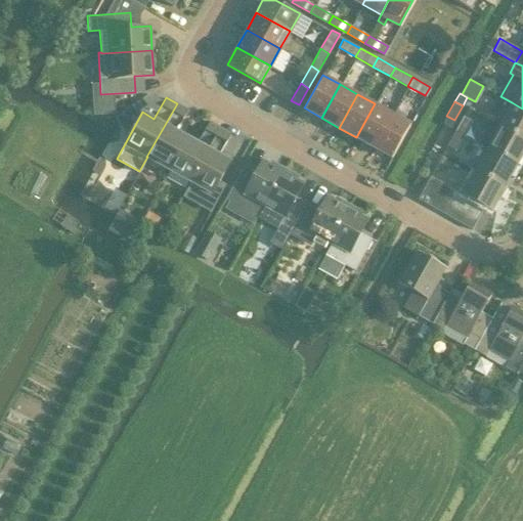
[(522,137),(522,109),(512,102),(499,125),(522,137)]
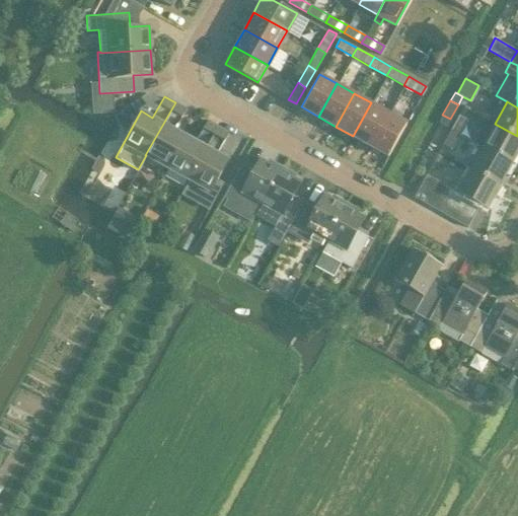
[(175,102),(145,155),(146,155),(166,167),(185,135),(173,129),(186,107),(175,102)]
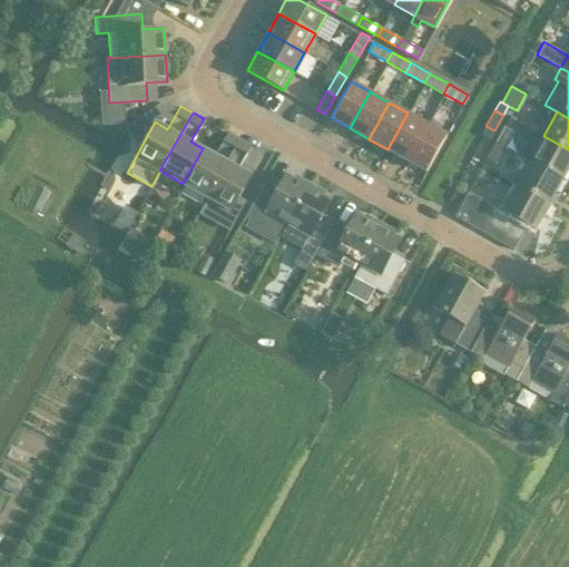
[(388,149),(406,160),(427,124),(408,113),(388,149)]
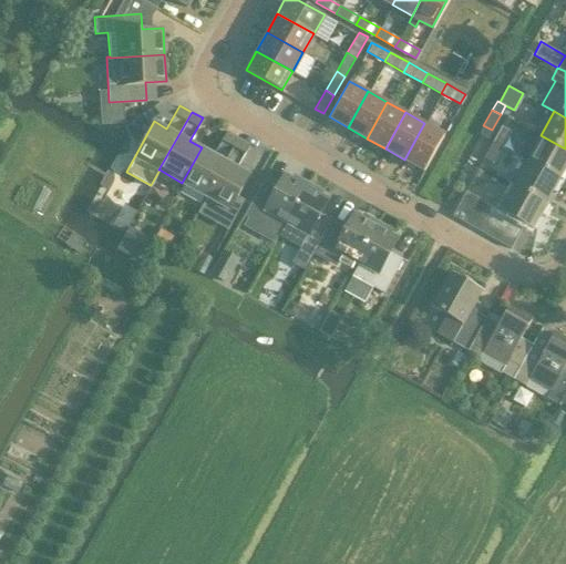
[(424,123),(404,160),(423,170),(443,134),(424,123)]
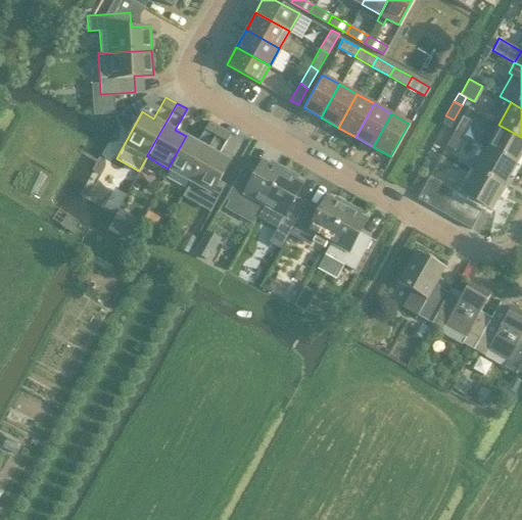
[(462,134),(470,119),(462,114),(455,130),(462,134)]
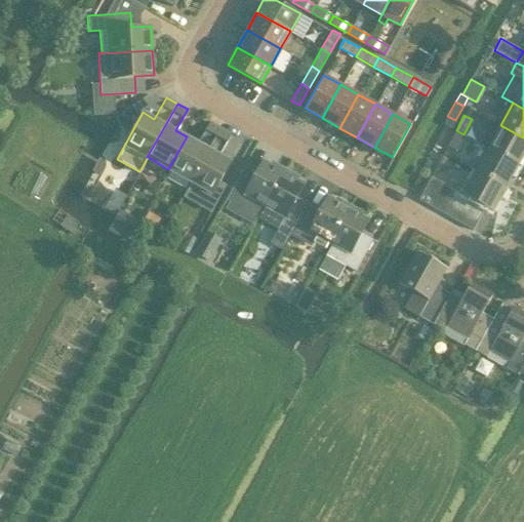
[(187,136),(168,169),(190,181),(219,127),(209,121),(197,143),(187,136)]
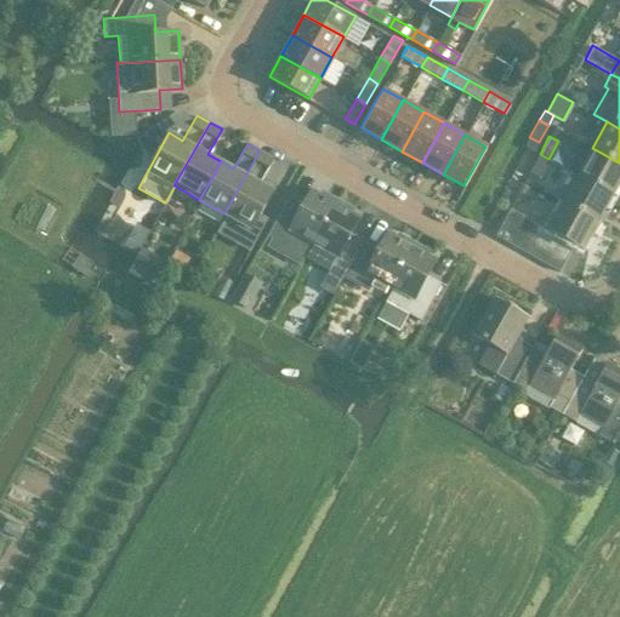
[(613,194),(619,180),(619,163),(592,148),(578,175),(613,194)]
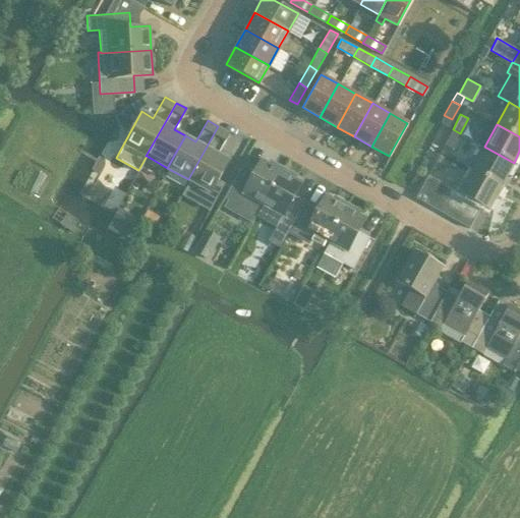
[(218,126),(188,179),(210,191),(214,186),(220,189),(224,183),(217,179),(228,160),(217,154),(229,132),(218,126)]
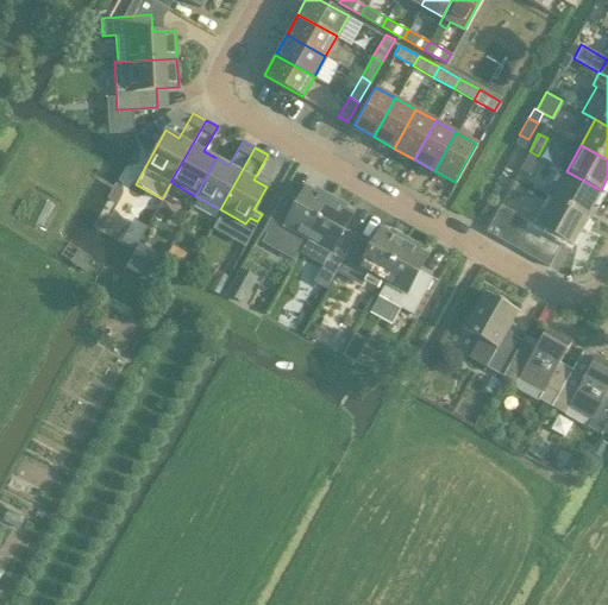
[(528,172),(538,156),(530,151),(520,168),(528,172)]
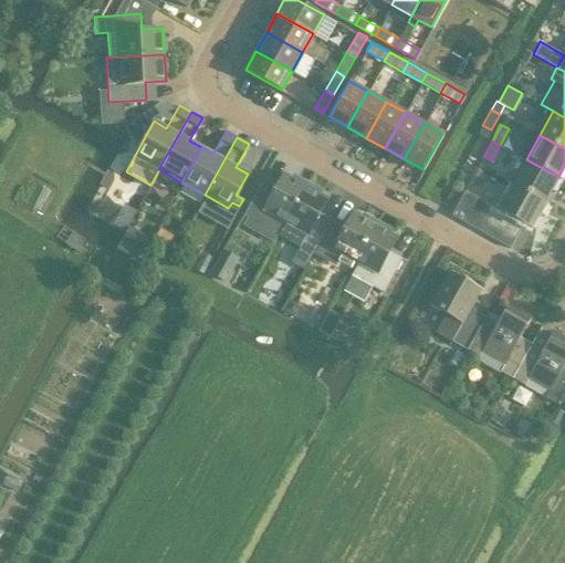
[(512,171),(506,180),(513,184),(544,201),(558,177),(526,159),(518,175),(512,171)]
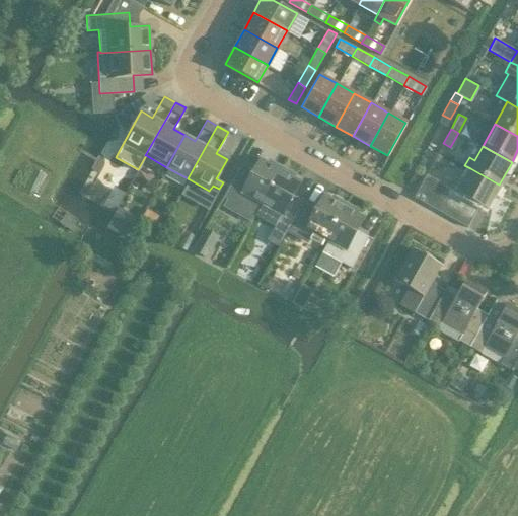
[(238,169),(223,196),(235,203),(241,192),(262,202),(281,166),(269,159),(267,162),(260,158),(249,175),(238,169)]
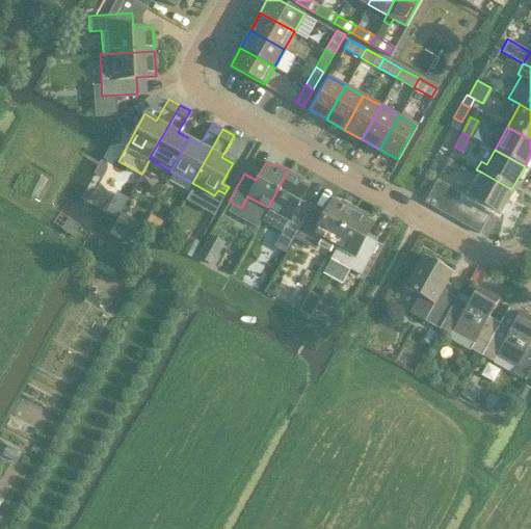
[(288,170),(268,207),(280,214),(273,226),(282,230),(294,237),(309,210),(297,203),(307,185),(299,181),(301,178),(288,170)]
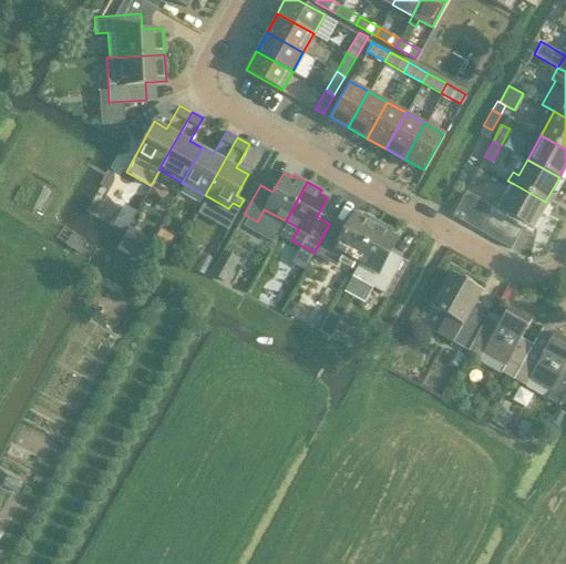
[(532,227),(545,202),(514,184),(500,208),(500,209),(501,209),(512,216),(524,223),(532,227)]
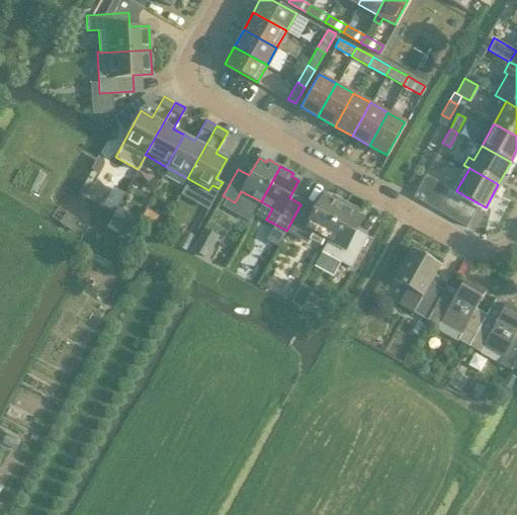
[(424,201),(436,179),(425,173),(413,195),(424,201)]
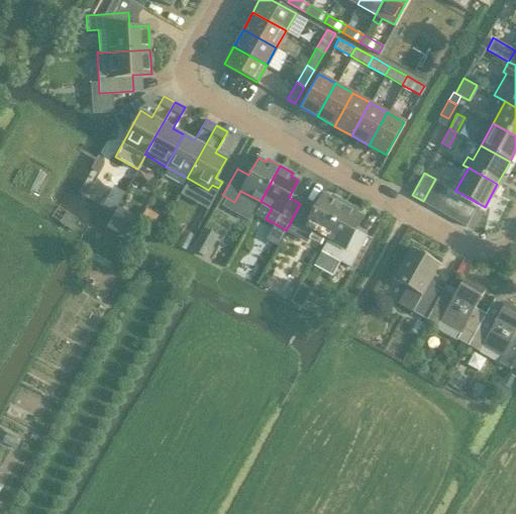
[(433,207),(446,185),(435,179),(423,201),(433,207)]
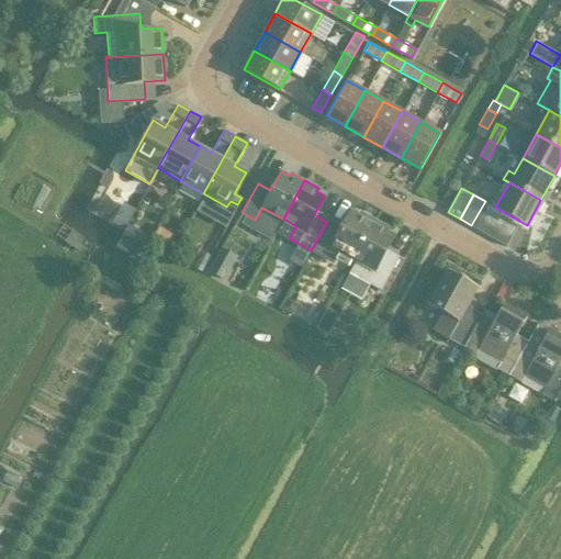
[(495,208),(495,207),(485,201),(471,225),(483,232),(496,208),(495,208)]
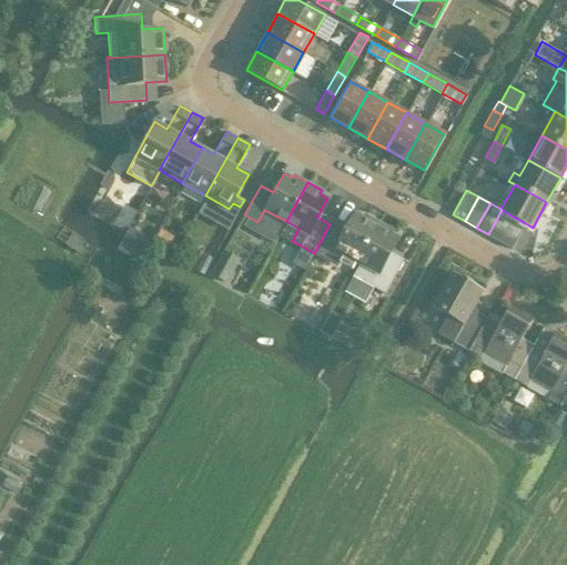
[(499,241),(513,217),(502,210),(488,234),(499,241)]
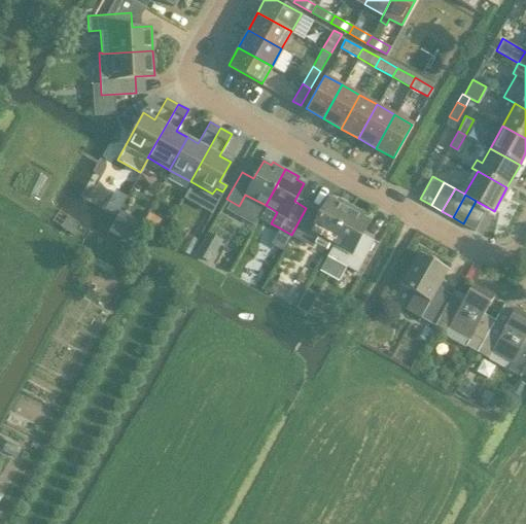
[(306,208),(291,235),(304,242),(310,231),(329,242),(350,205),(338,199),(336,201),(328,197),(318,215),(306,208)]
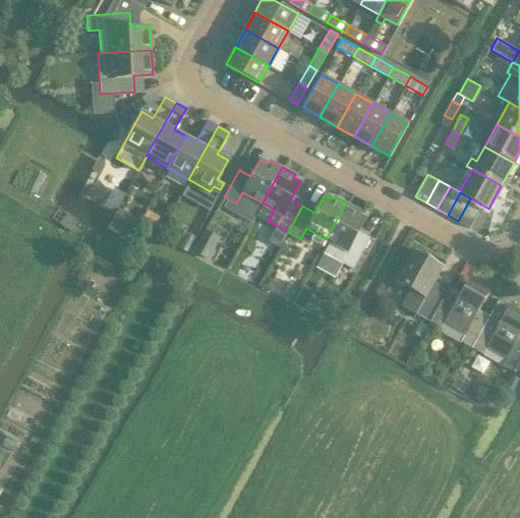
[(469,227),(481,205),(470,198),(458,221),(469,227)]
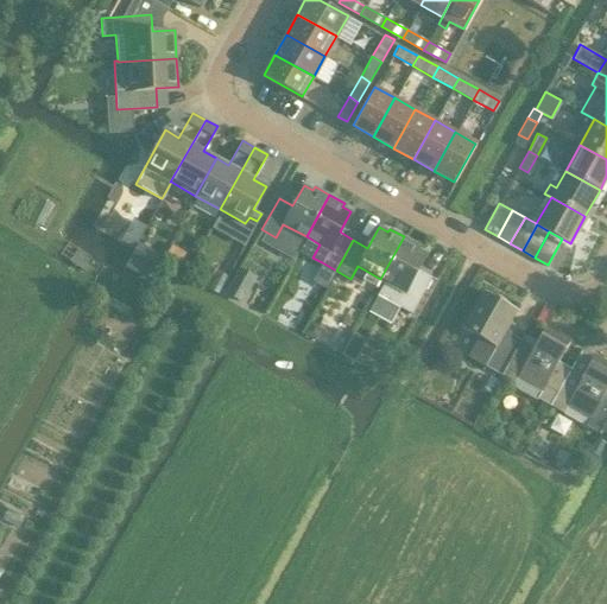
[(385,280),(377,293),(396,304),(411,312),(428,281),(413,273),(425,253),(417,248),(418,245),(404,236),(380,279),(385,280)]
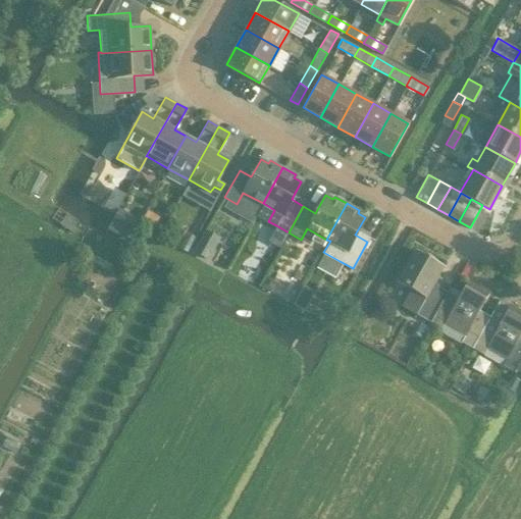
[(135,217),(118,208),(112,219),(111,222),(112,223),(126,231),(128,228),(135,217)]
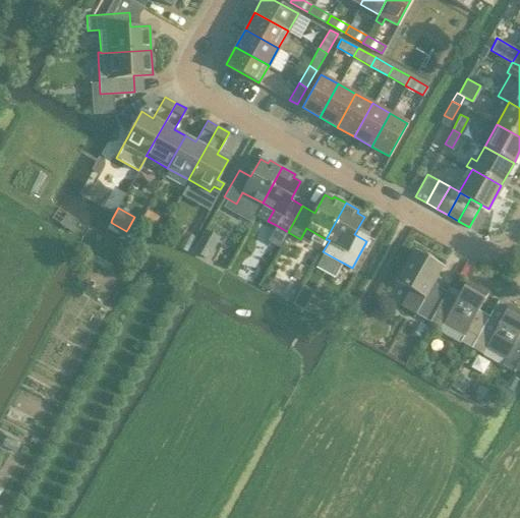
[(65,212),(58,222),(60,223),(65,226),(71,230),(77,220),(65,212)]
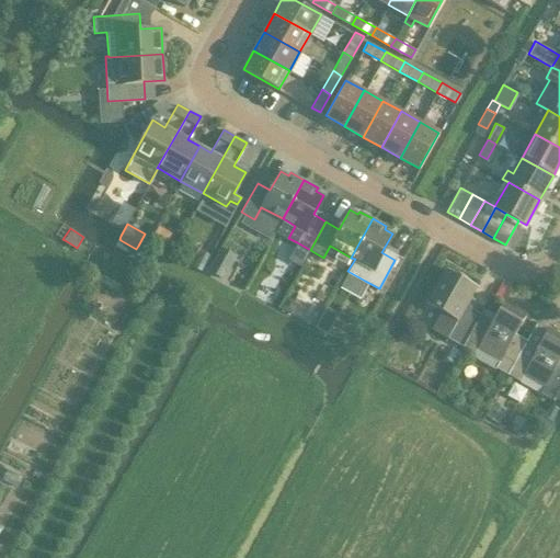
[(169,236),(156,229),(149,239),(162,247),(169,236)]
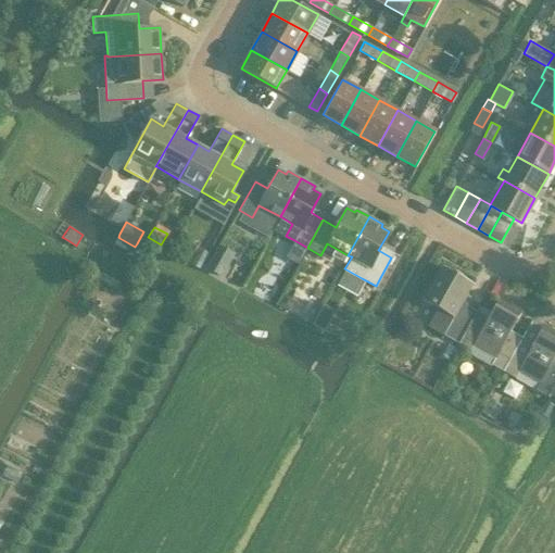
[(219,246),(207,267),(223,275),(235,253),(219,246)]
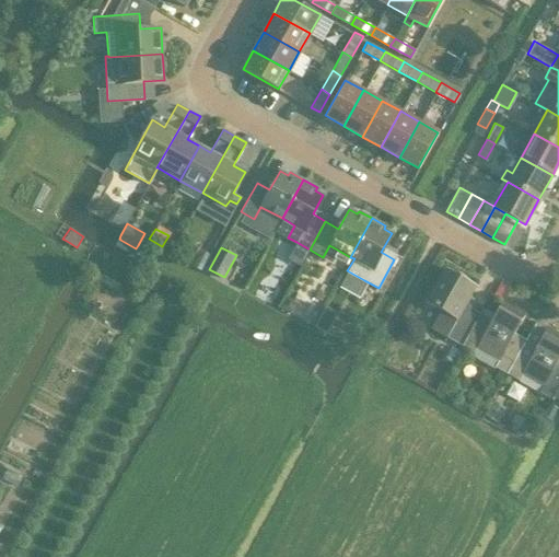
[(444,268),(426,301),(441,309),(430,327),(461,345),(466,335),(479,313),(464,304),(475,285),(444,268)]
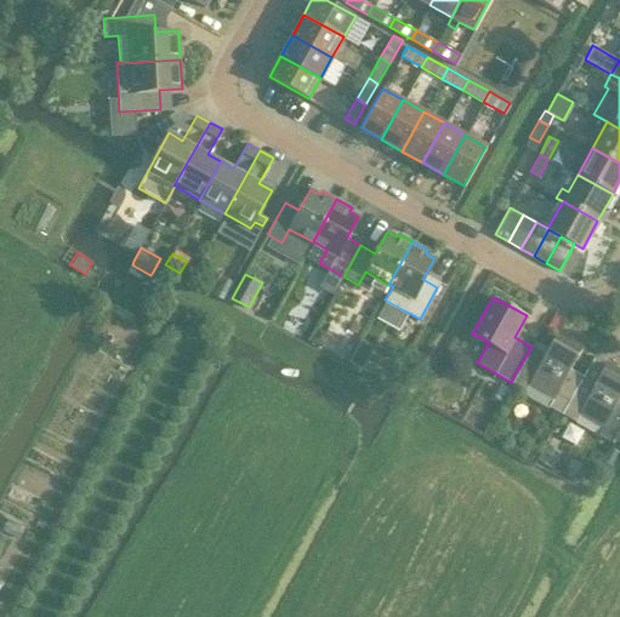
[(329,341),(326,332),(319,329),(312,341),(324,348),(329,341)]
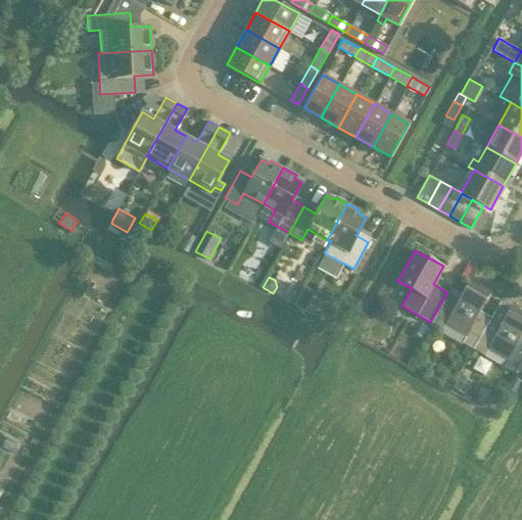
[(435,313),(430,322),(441,328),(444,324),(465,336),(462,342),(472,348),(478,337),(490,316),(480,310),(490,292),(469,280),(459,298),(447,292),(435,313)]
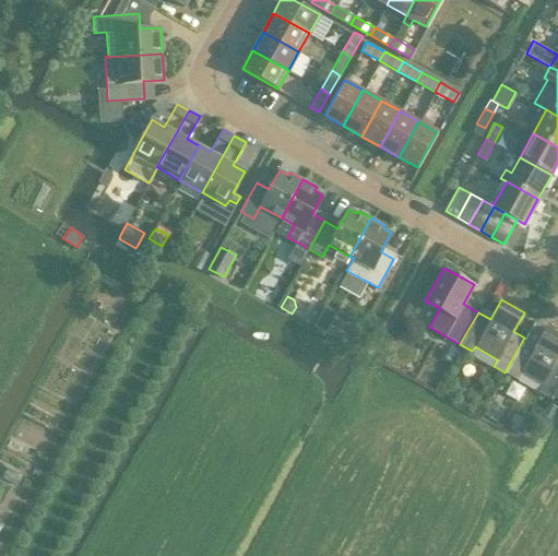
[(325,331),(336,311),(324,305),(313,324),(325,331)]
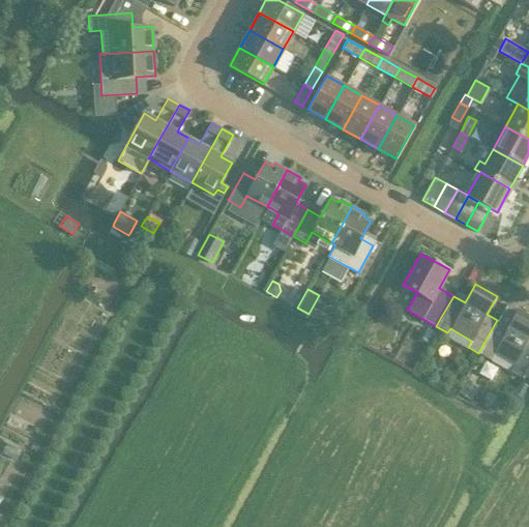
[(485,342),(478,353),(490,359),(494,353),(515,364),(511,372),(522,378),(528,367),(528,366),(528,314),(519,309),(508,326),(497,320),(485,342)]
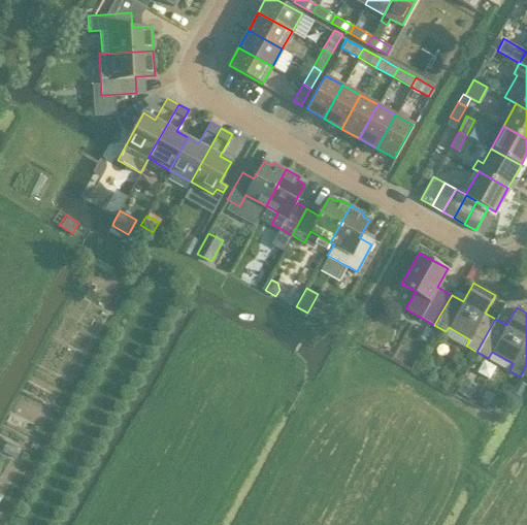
[(519,395),(523,388),(525,384),(518,380),(511,391),(516,394),(519,395)]
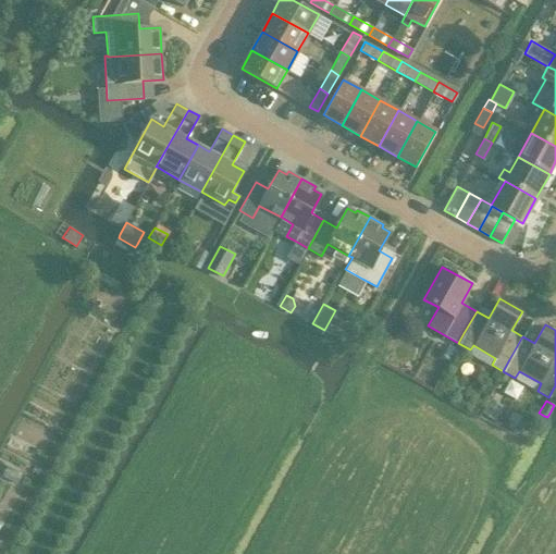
[(487,402),(480,414),(491,420),(498,408),(487,402)]
